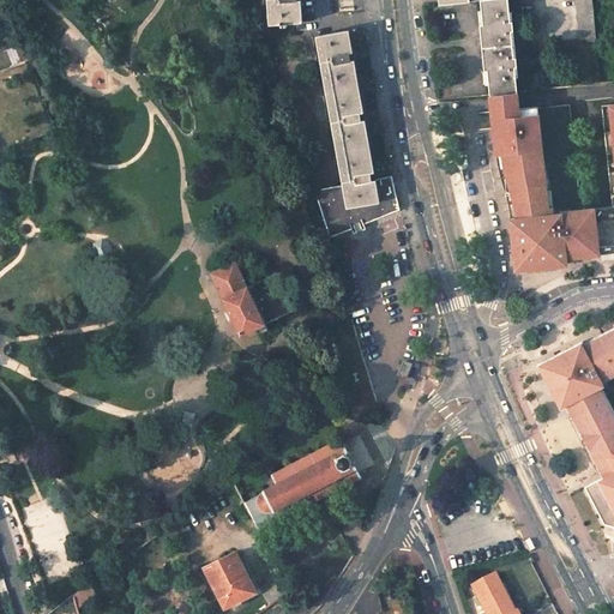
[(268,0),(270,25),(282,25),(282,28),(288,26),(288,24),(299,23),(298,1),(296,0),(268,0)]
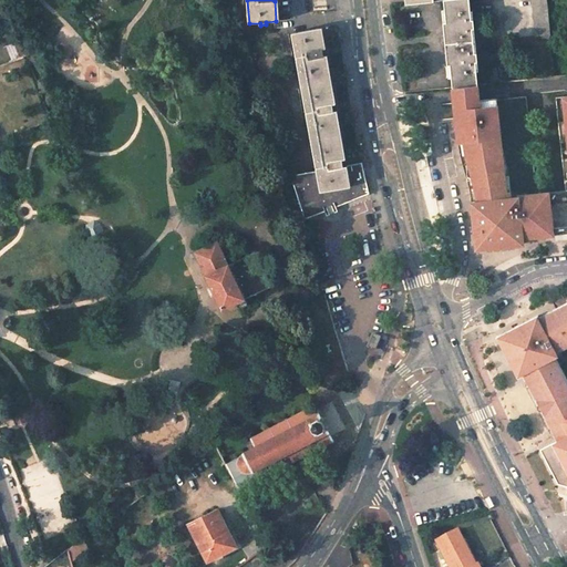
[(468,0),(453,0),(444,1),(446,23),(444,23),(444,34),(446,58),(447,65),(451,65),(452,88),(476,85),(468,0)]
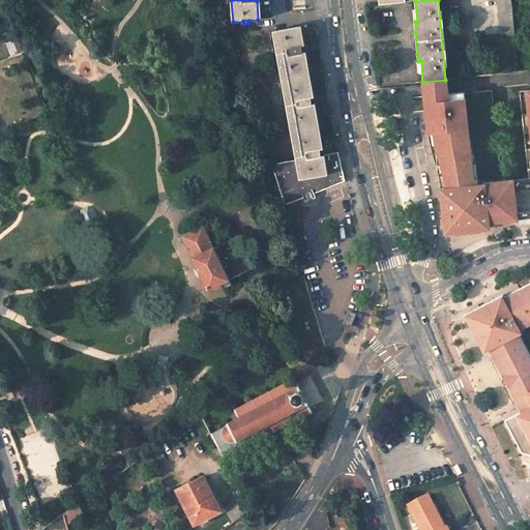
[(494,0),(498,35),(512,34),(508,0),(494,0)]
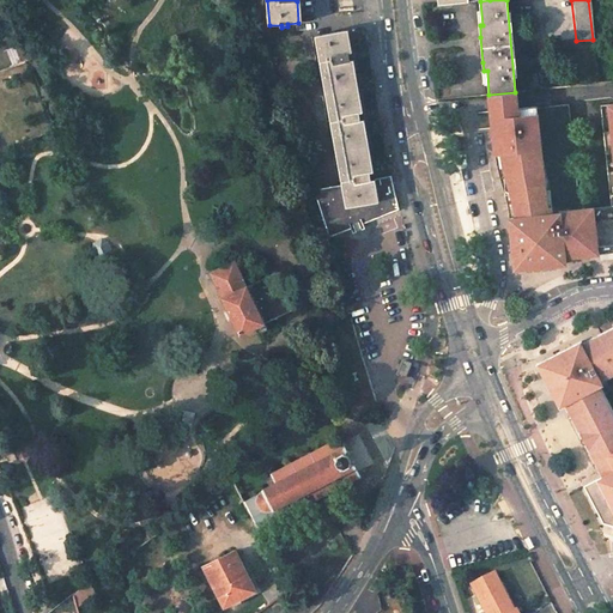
[(345,31),(316,36),(343,186),(314,190),(329,238),(352,229),(364,224),(399,208),(392,175),(371,180),(370,176),(360,120),(350,61),(345,31)]
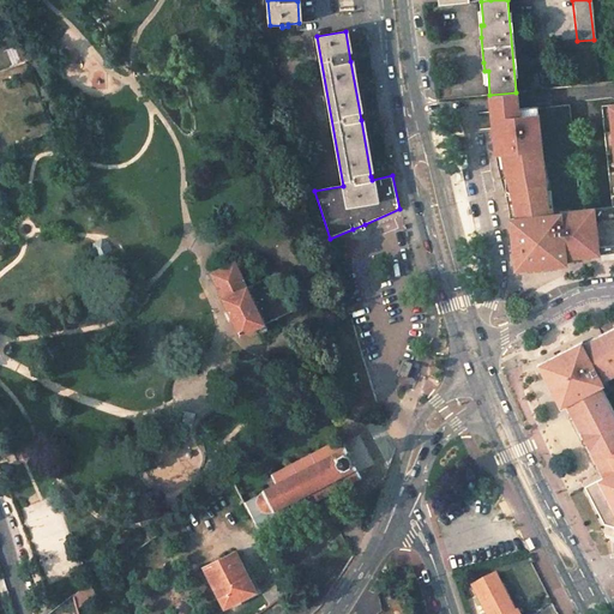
[(13,67),(30,60),(24,44),(6,52),(13,67)]
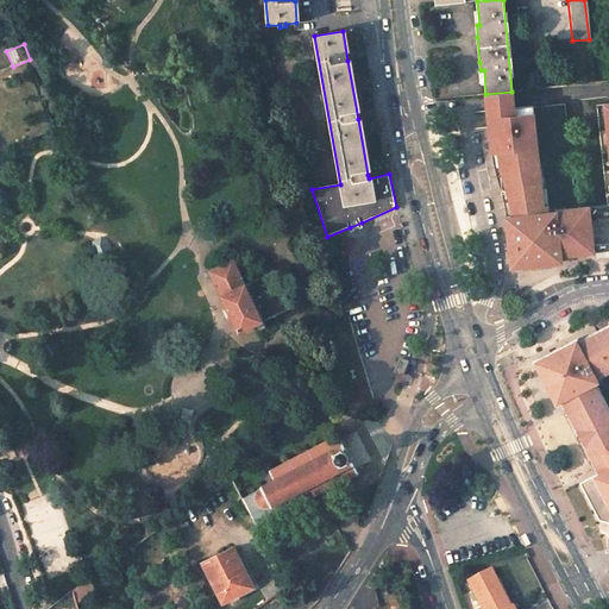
[(514,108),(513,92),(512,92),(485,94),(488,110),(490,126),(501,126),(498,110),(514,108)]
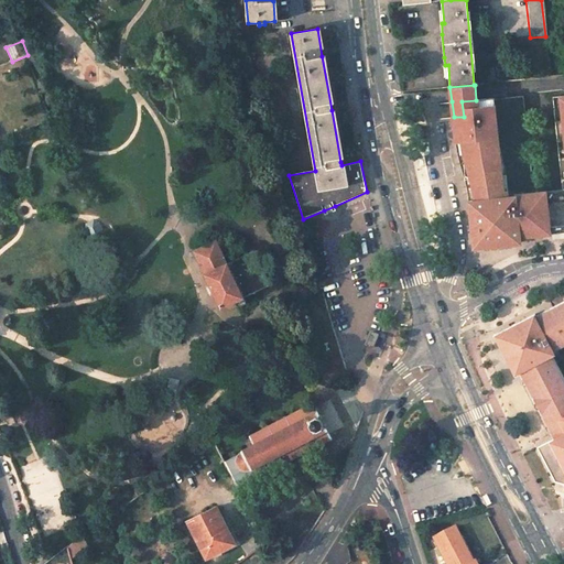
[(464,117),(454,117),(455,129),(456,134),(463,133),(463,140),(456,140),(458,150),(463,171),(465,180),(467,187),(468,195),(470,217),(474,241),(481,240),(483,248),(485,248),(510,245),(513,245),(512,232),(520,231),(521,237),(533,236),(563,232),(563,96),(553,98),(563,191),(516,196),(516,197),(509,198),(508,191),(505,191),(497,127),(492,127),(491,117),(496,117),(494,98),(476,100),(462,101),(464,117)]
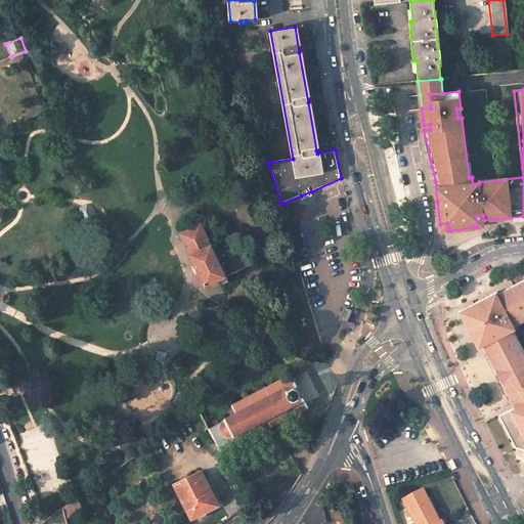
[(311,191),(301,195),(303,200),(304,199),(304,198),(309,195),(310,198),(313,195),(311,191)]
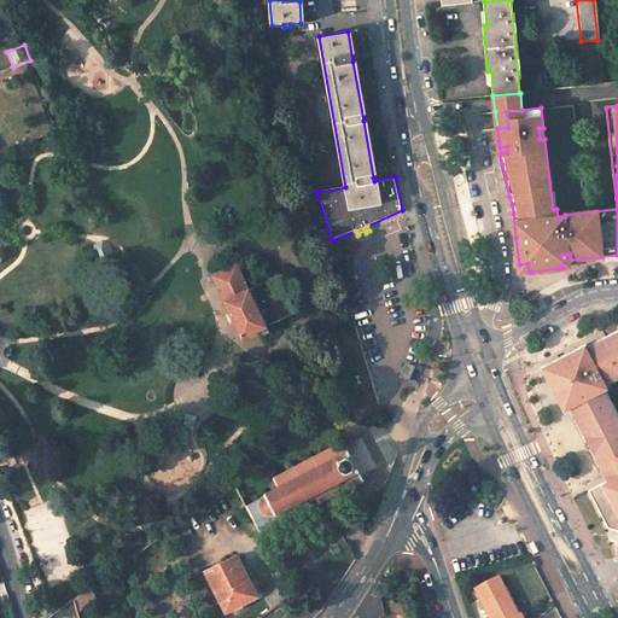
[(213,274),(244,337),(263,327),(298,310),(279,272),(255,284),(244,260),(213,274)]
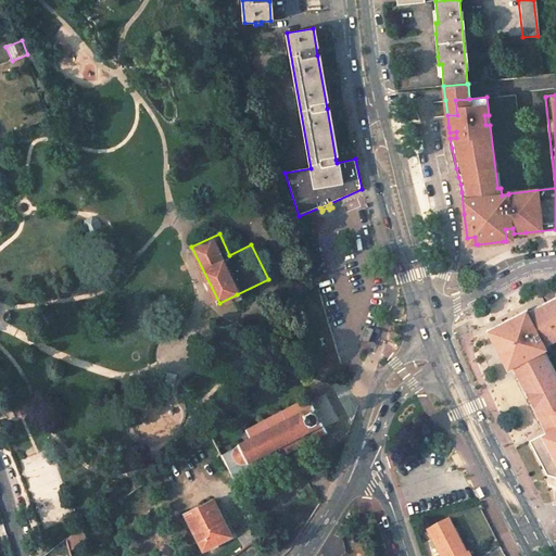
[(555,370),(545,351),(547,345),(555,340),(555,298),(546,303),(547,305),(542,308),(531,314),(528,310),(489,330),(505,363),(508,369),(514,367),(538,415),(540,419),(544,417),(551,431),(547,432),(529,441),(546,476),(554,478),(555,478),(555,370)]
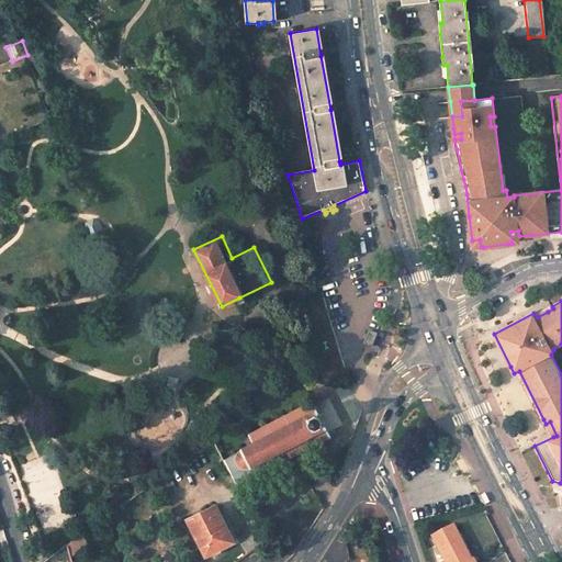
[(287,459),(302,451),(302,453),(304,452),(303,451),(319,442),(321,445),(322,444),(321,442),(329,437),(330,439),(333,438),(330,435),(312,400),(310,401),(311,403),(303,406),(302,405),(300,406),(301,407),(285,415),(285,414),(283,415),(283,416),(268,425),(267,423),(266,424),(267,426),(250,434),(249,433),(248,434),(249,436),(247,438),(246,439),(246,441),(247,444),(248,445),(250,445),(240,450),(242,451),(224,460),(236,486),(238,486),(239,485),(238,484),(267,470),(268,471),(269,470),(268,469),(284,460),(285,462),(288,461),(287,459)]
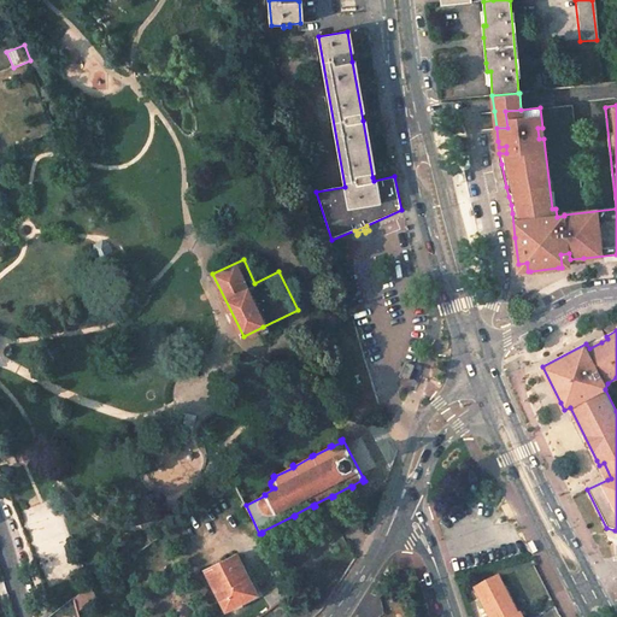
[(236,554),(206,570),(227,610),(257,595),(236,554)]
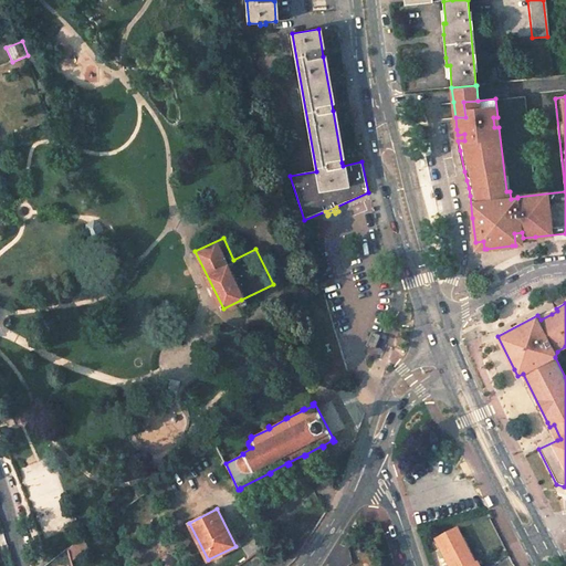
[(459,532),(438,542),(449,565),(479,565),(477,565),(475,565),(472,565),(465,552),(469,551),(459,532)]
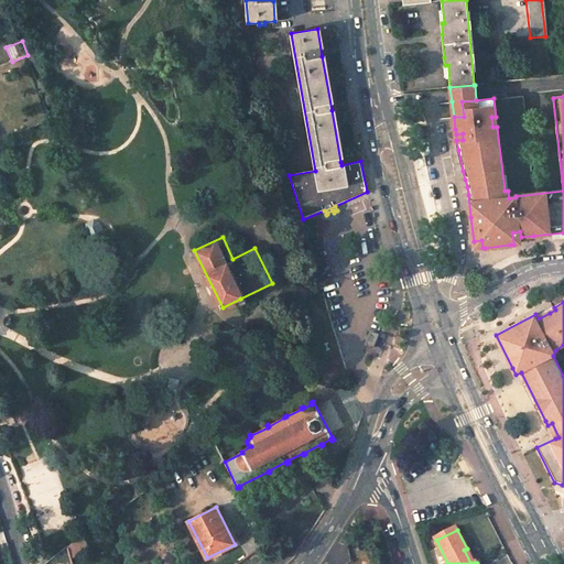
[(45,563),(43,563),(73,563),(68,546),(45,563)]
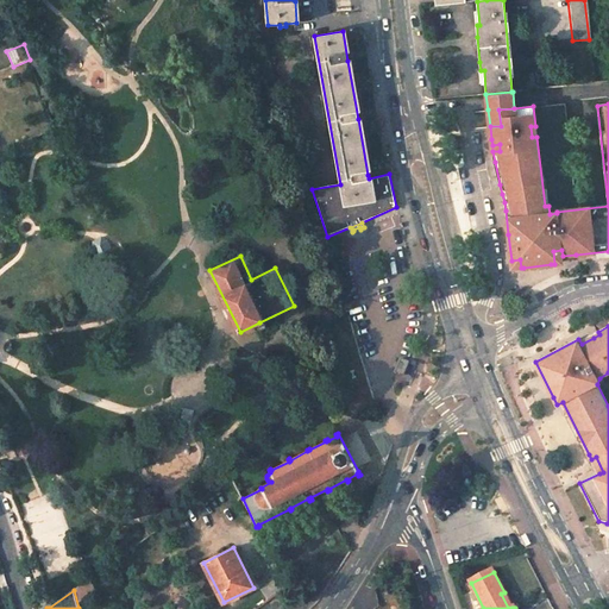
[(504,592),(501,594),(508,608),(512,608),(513,608),(504,592)]
